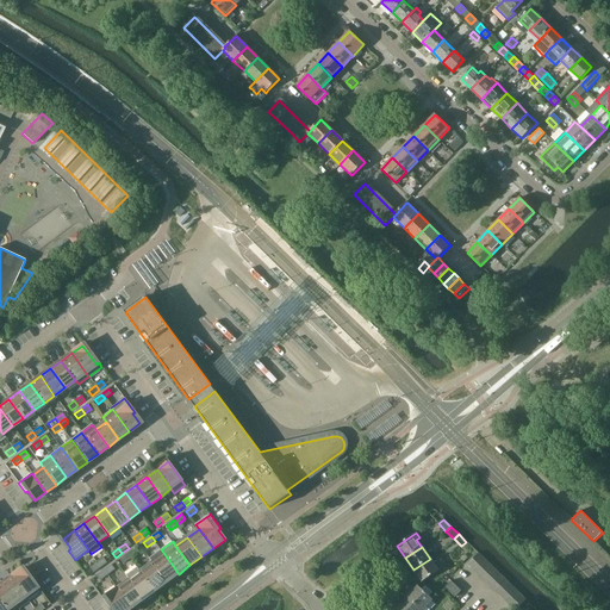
[(138,553),(135,548),(128,554),(131,559),(138,553)]
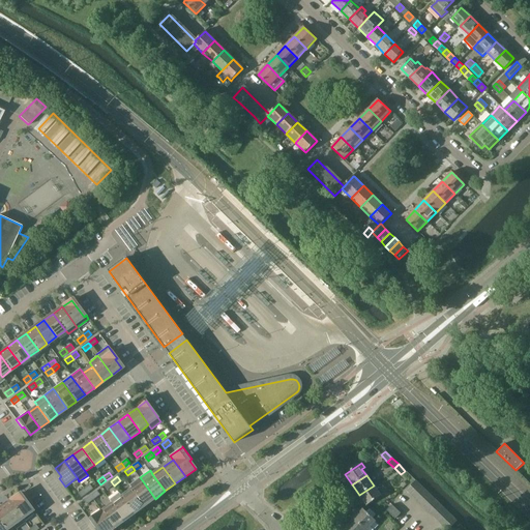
[(140,477),(129,486),(133,490),(145,506),(154,499),(155,499),(143,481),(140,477)]
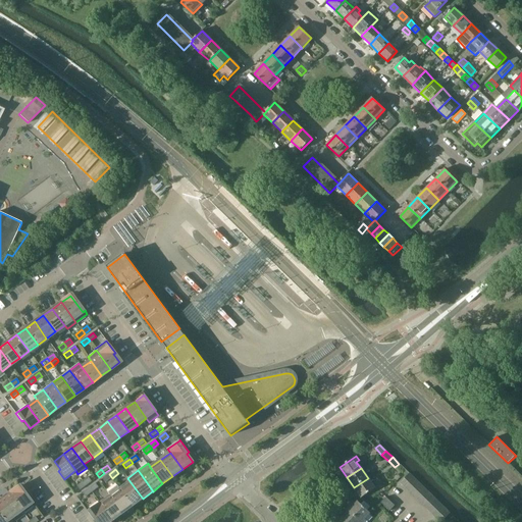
[(106,482),(112,478),(109,474),(103,478),(106,482)]
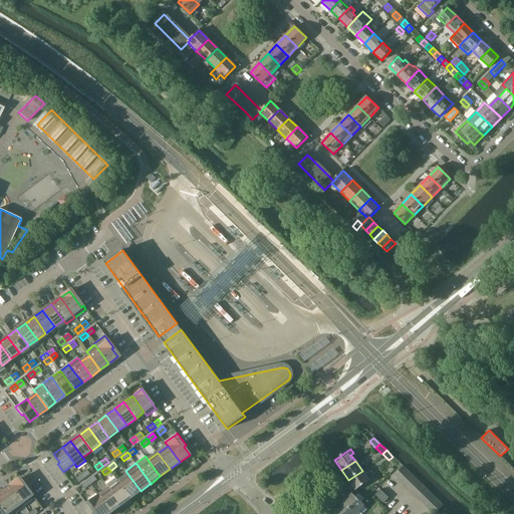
[(399,480),(408,471),(403,467),(395,475),(399,480)]
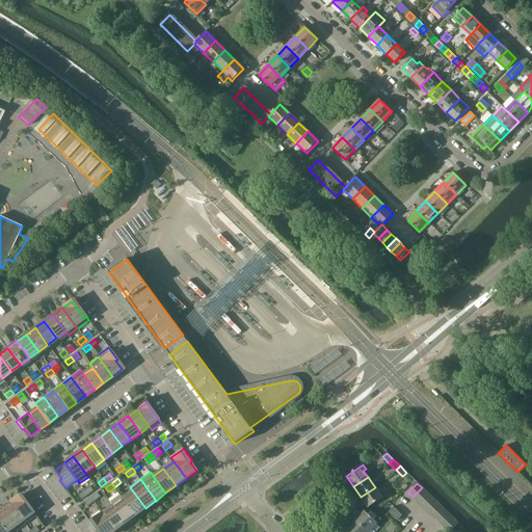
[(90,487),(85,491),(88,496),(94,490),(90,487)]
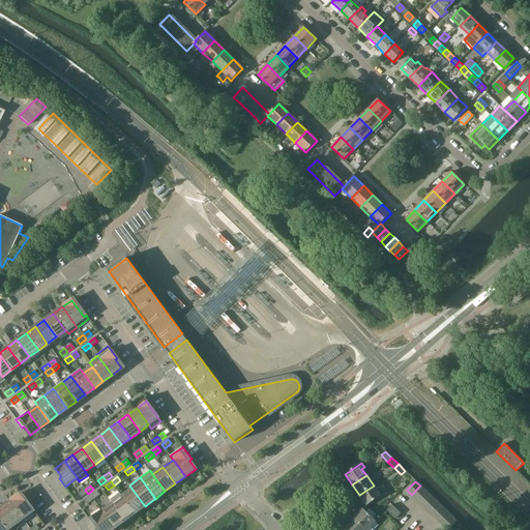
[(381,496),(374,486),(359,495),(366,505),(381,496)]
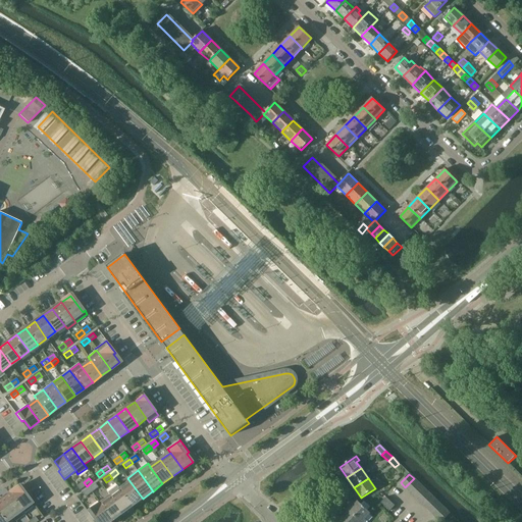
[(410,491),(418,482),(414,478),(405,487),(410,491)]
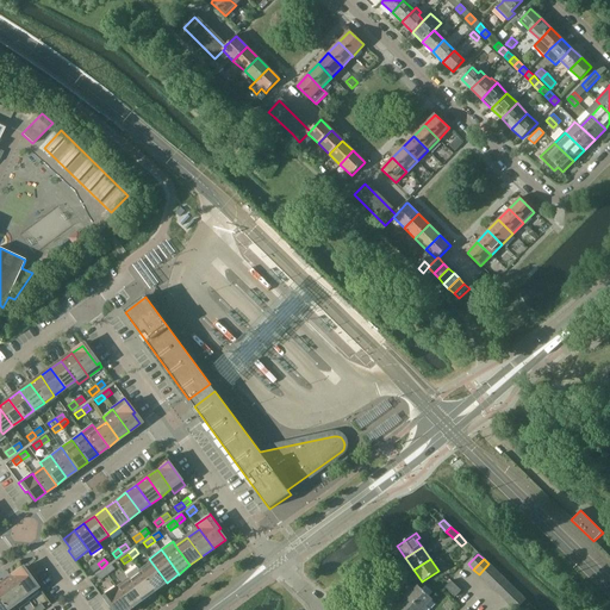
[(94,573),(101,568),(98,564),(91,568),(94,573)]
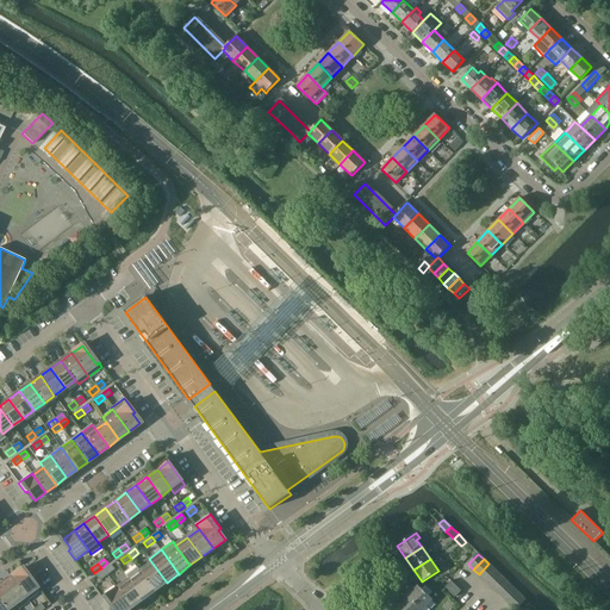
[(153,564),(141,572),(155,591),(167,583),(153,564)]
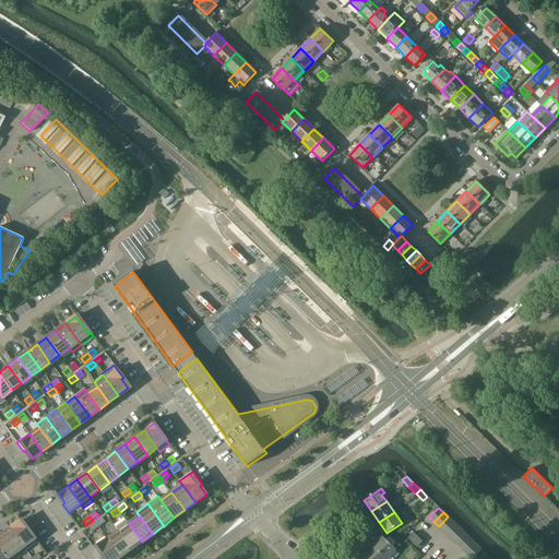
[(443,531),(453,522),(448,516),(439,526),(443,531)]
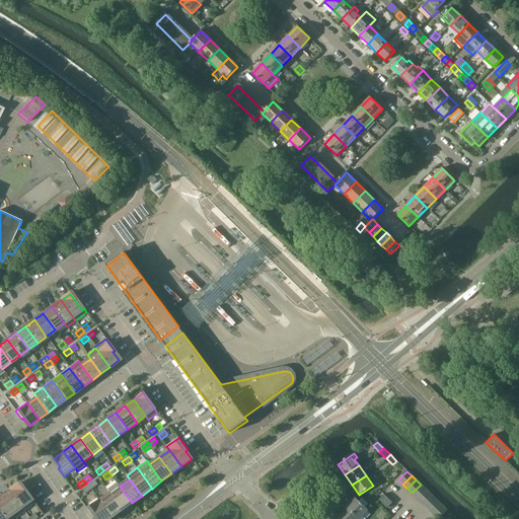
[(98,485),(95,480),(89,486),(92,490),(98,485)]
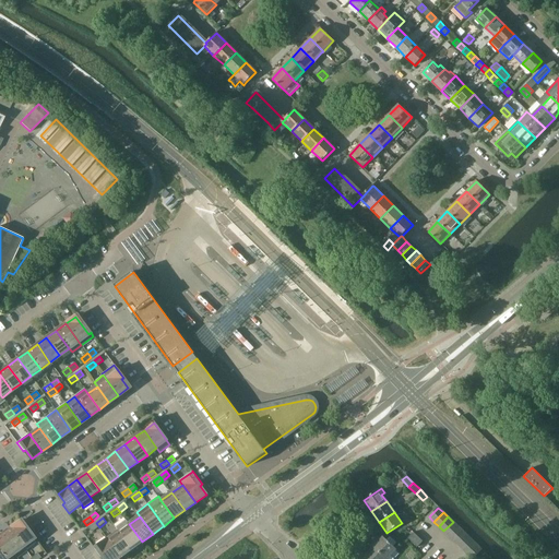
[(126,520),(116,527),(119,532),(131,549),(142,542),(129,524),(126,520)]
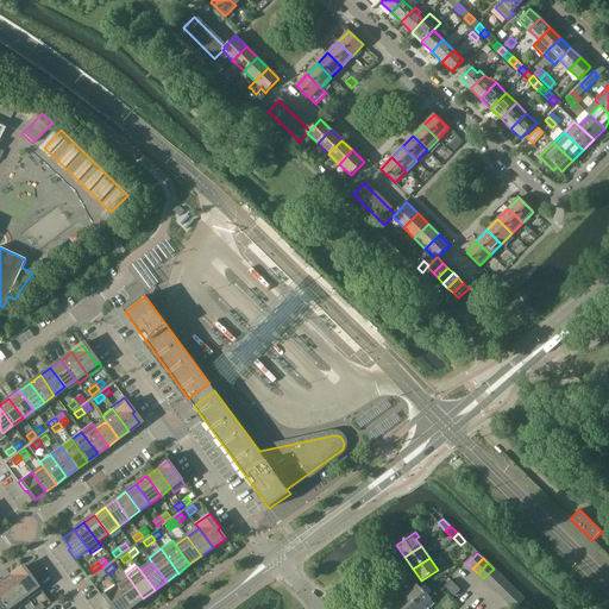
[(22,567),(11,576),(25,595),(29,600),(39,591),(22,567)]
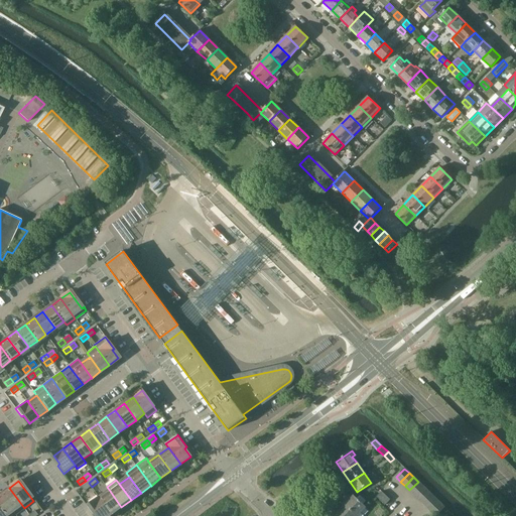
[(414,495),(422,486),(418,482),(409,490),(414,495)]
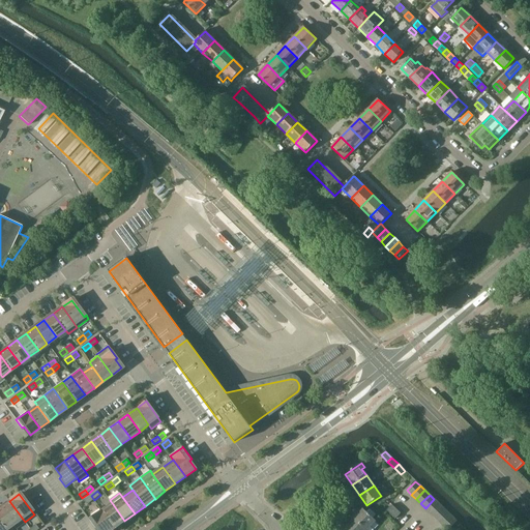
[(87,504),(94,500),(91,496),(85,500),(87,504)]
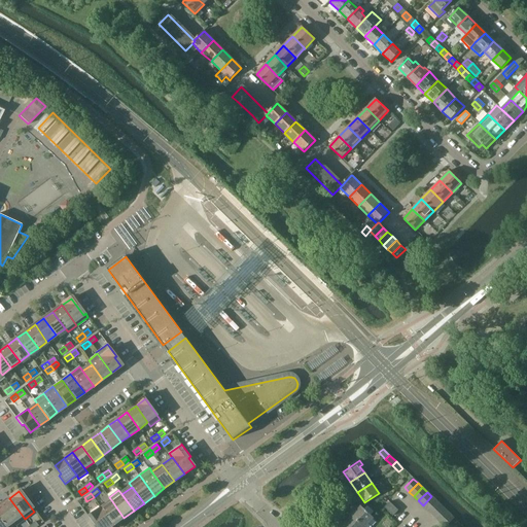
[(427,510),(435,500),(431,496),(423,505),(427,510)]
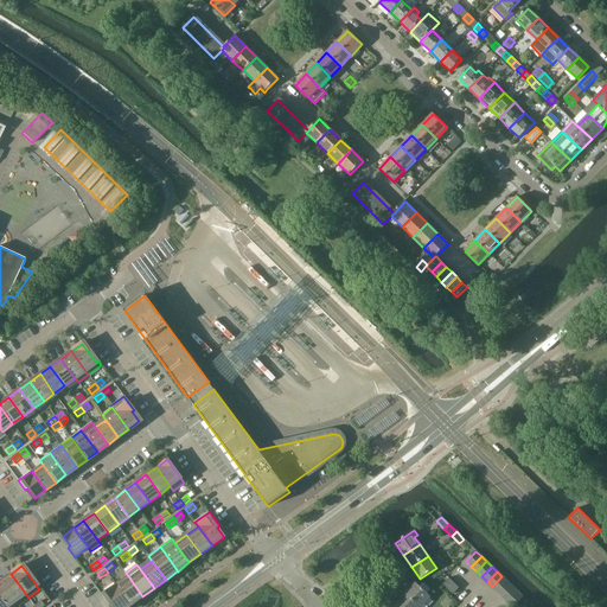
[(25,593),(11,574),(0,581),(14,600),(25,593)]
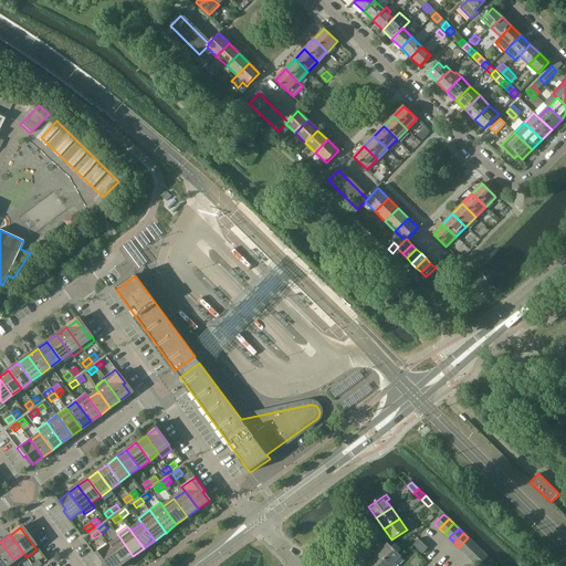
[(463,552),(473,543),(468,537),(459,547),(463,552)]
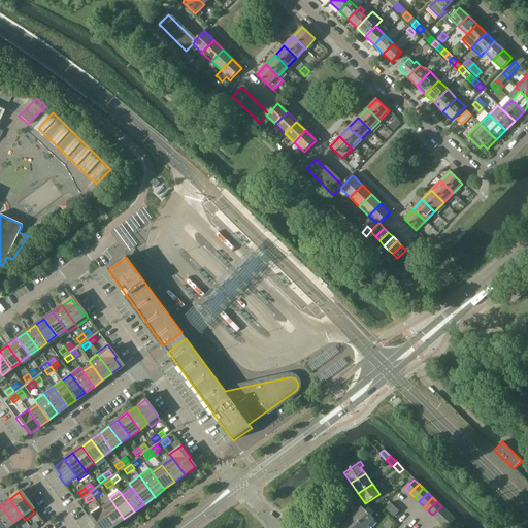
[(112,502),(102,509),(114,526),(124,519),(112,502)]
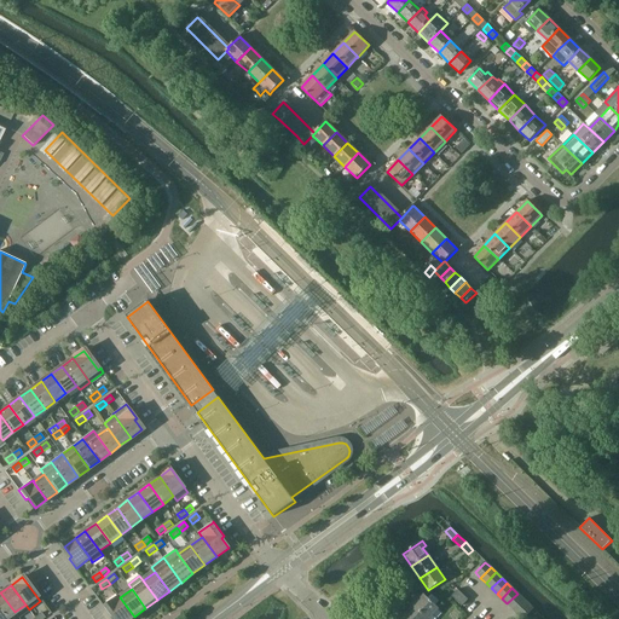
[(468,600),(458,590),(452,596),(462,606),(468,600)]
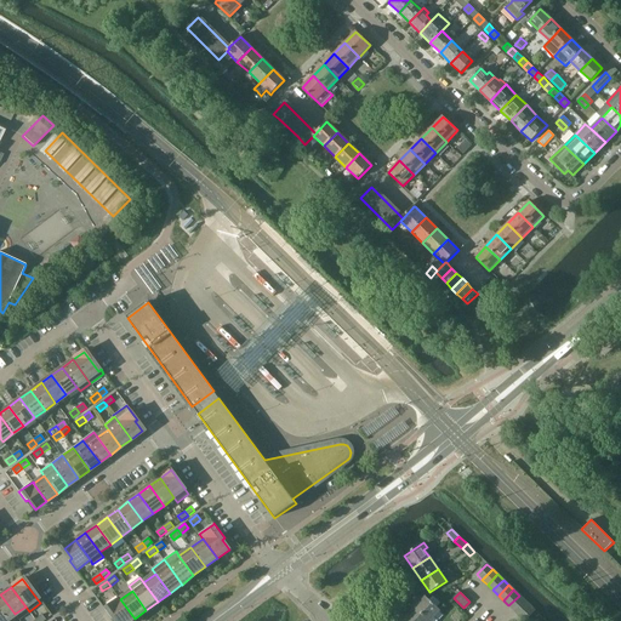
[(5,620),(15,614),(0,594),(0,616),(3,620),(5,620)]
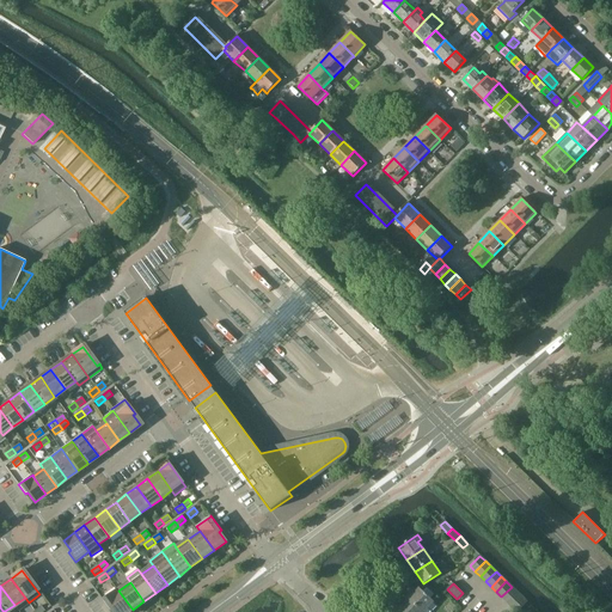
[(507,603),(516,592),(512,587),(501,597),(507,603)]
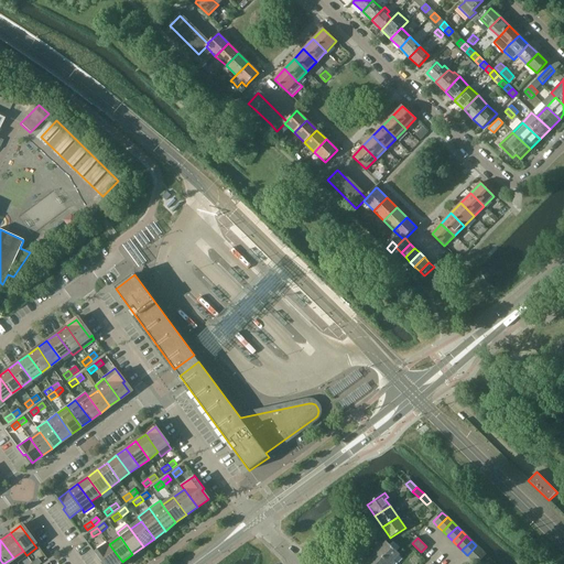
[(390,563),(400,555),(387,542),(377,552),(389,563),(390,563)]
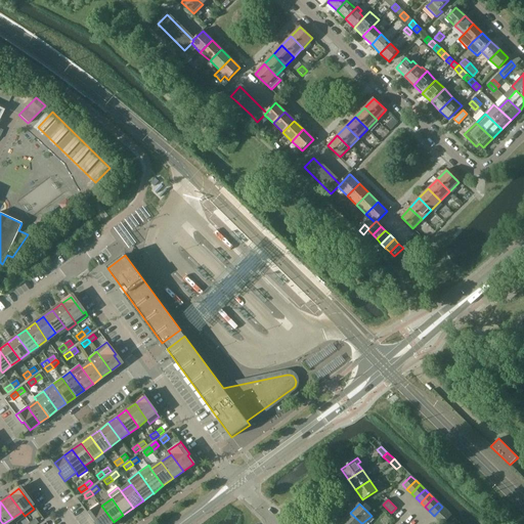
[(89,514),(89,515),(95,523),(97,521),(98,523),(111,523),(114,522),(101,506),(89,514)]
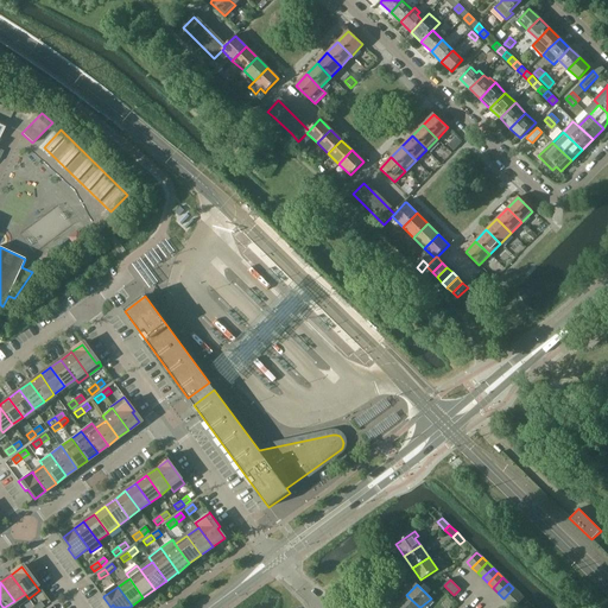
[(508,603),(519,593),(513,588),(504,599),(508,603)]
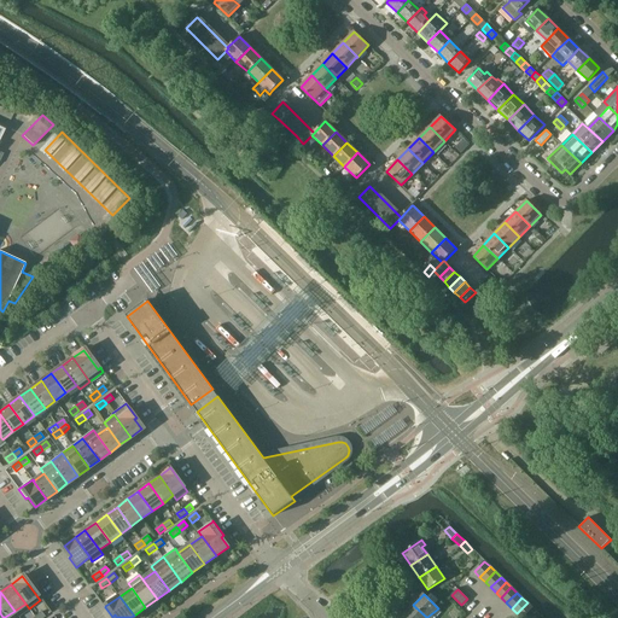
[(522,617),(523,617),(532,608),(528,602),(517,613),(522,617)]
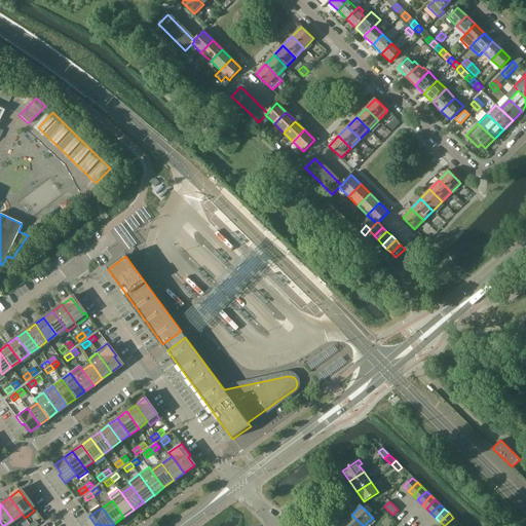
[(363,525),(351,515),(342,524),(344,525),(363,525)]
